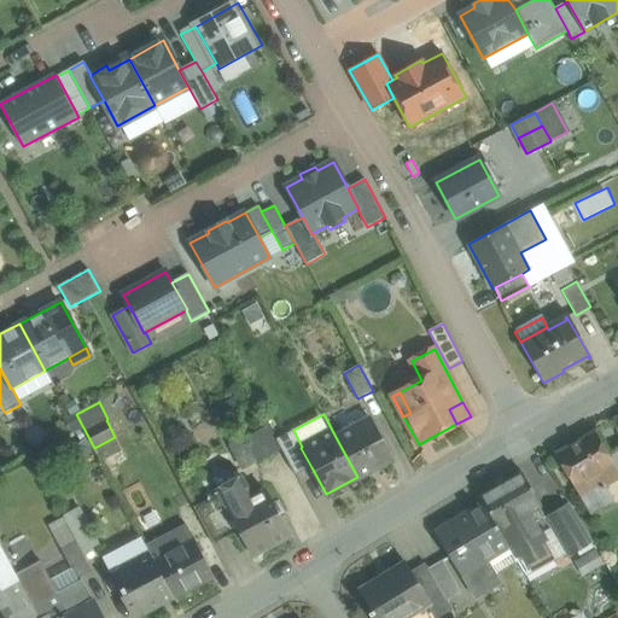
[(371,419),(336,437),(357,477),(392,459),(371,419)]
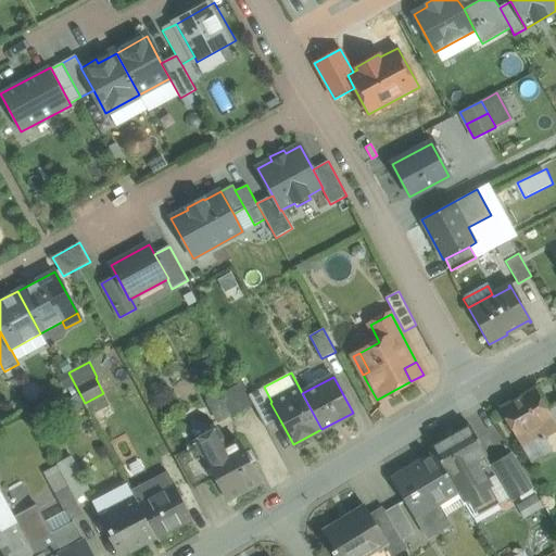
[(242,382),(219,394),(230,414),(231,416),(243,409),(242,409),(253,404),(253,403),(249,394),(242,382)]
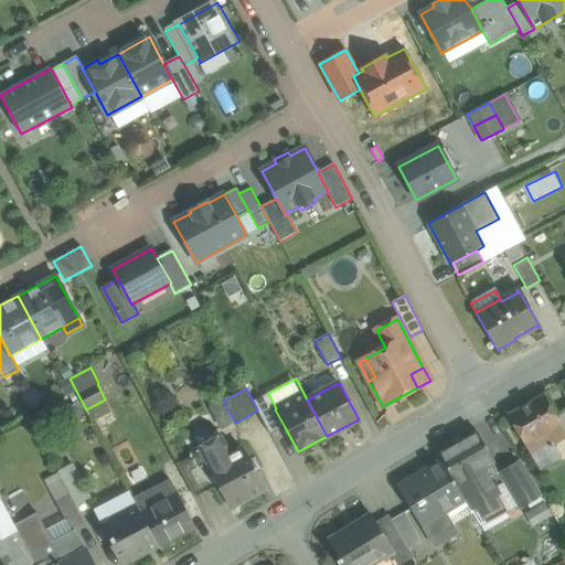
[(276,408),(268,393),(253,401),(257,409),(257,411),(270,435),(285,427),(275,409),(276,408)]
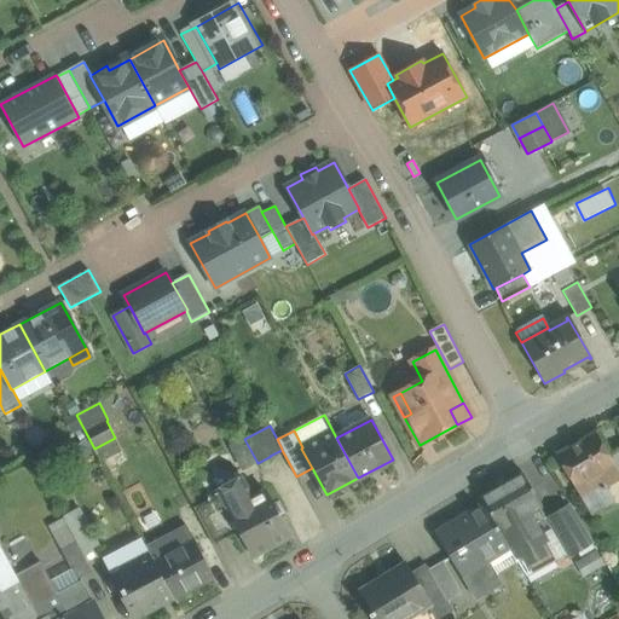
[(595,432),(556,455),(576,489),(593,479),(599,489),(606,485),(600,475),(614,467),(615,467),(611,457),(595,432)]
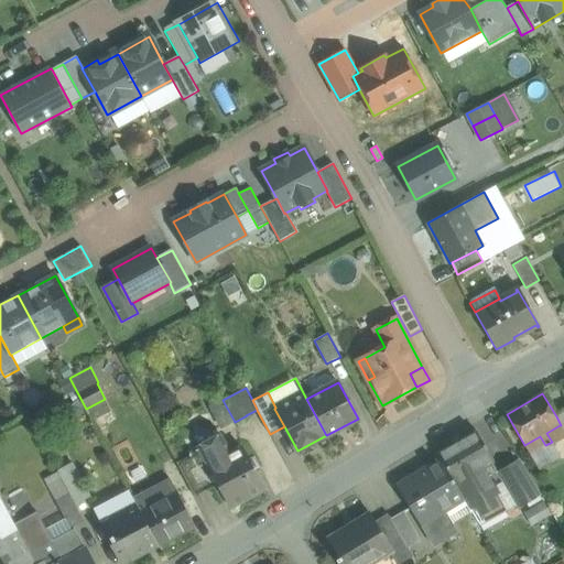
[(105,399),(86,409),(93,421),(111,411),(105,399)]
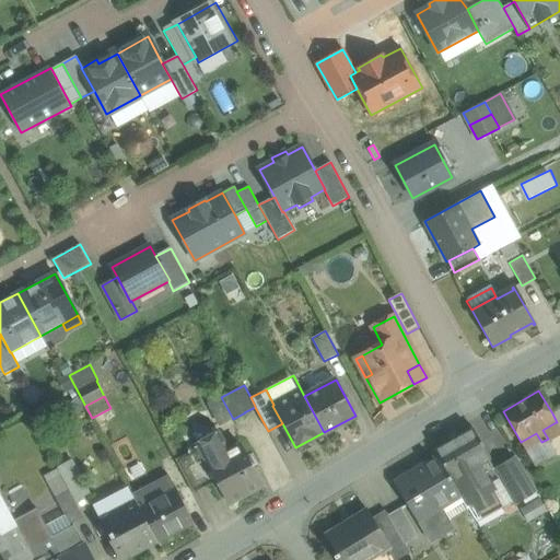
[(221,397),(210,405),(220,423),(232,417),(221,397)]
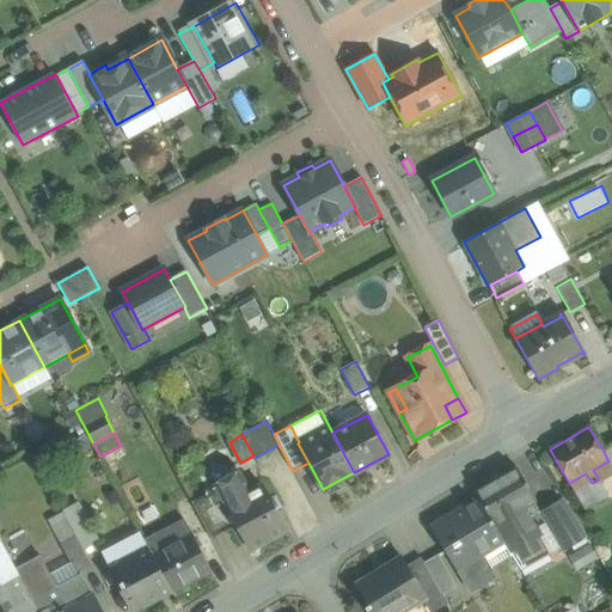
[(599,479),(611,472),(611,469),(607,461),(593,470),(599,479)]
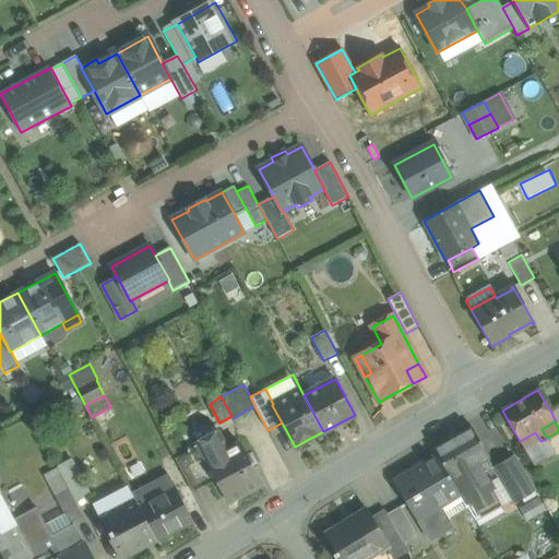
[(215,425),(211,428),(199,424),(189,429),(197,443),(214,433),(218,431),(215,425)]
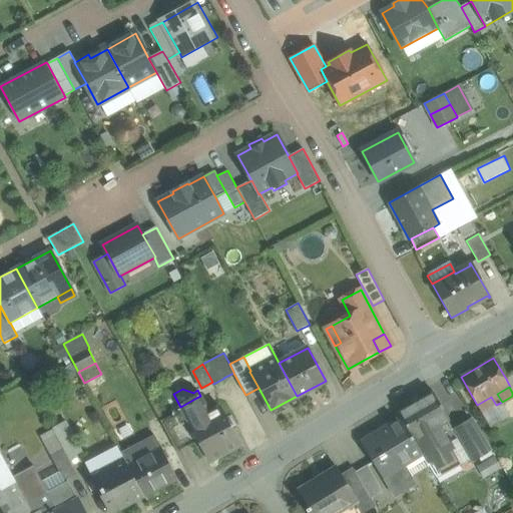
[(433,392),(398,412),(402,418),(414,439),(449,420),(433,392)]
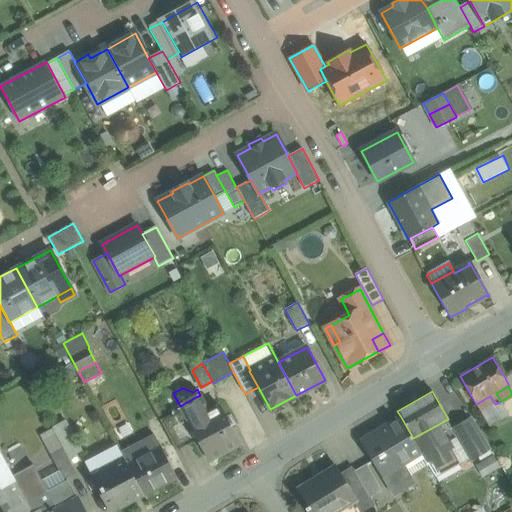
[(196,397),(224,452),(240,443),(220,406),(209,412),(200,395),(196,397)]
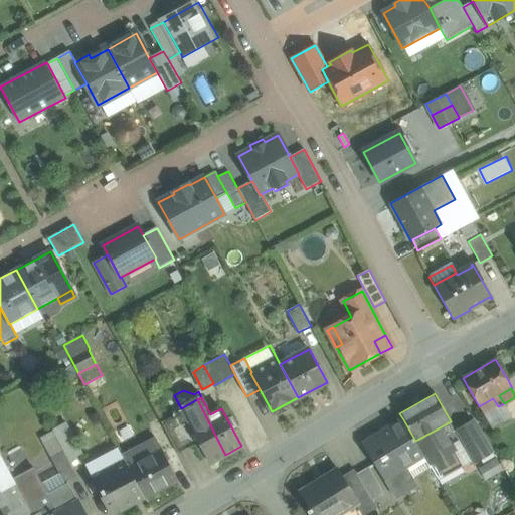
[(493,398),(479,406),(493,430),(512,418),(504,403),(498,406),(493,398)]
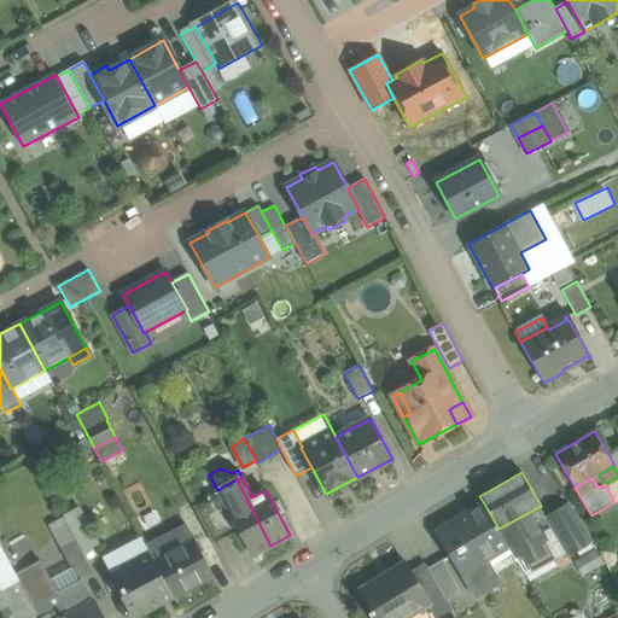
[(270,546),(237,479),(217,490),(220,494),(239,532),(252,555),(270,546)]
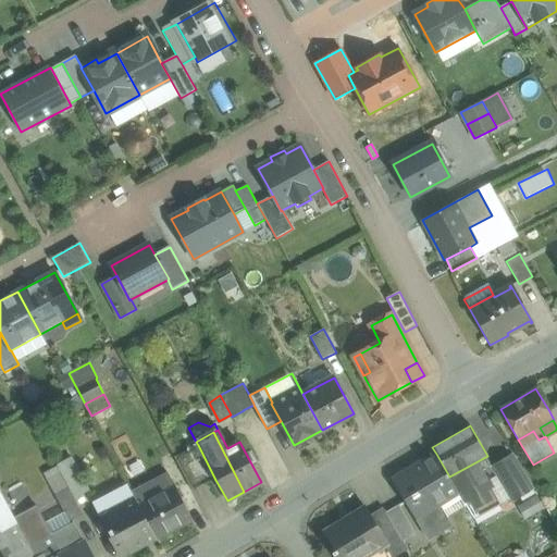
[(215,480),(198,445),(175,457),(193,492),(215,480)]
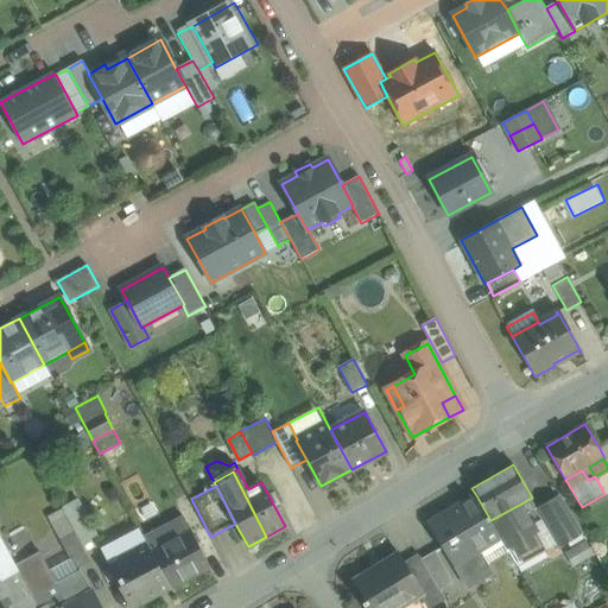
[(476,495),(429,524),(454,565),(476,551),(500,537),(491,520),(476,495)]
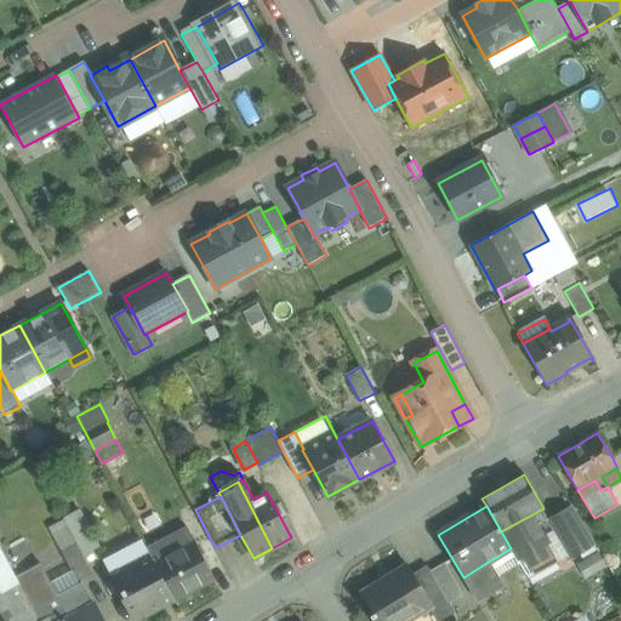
[(571,507),(547,522),(557,537),(569,559),(594,545),(571,507)]
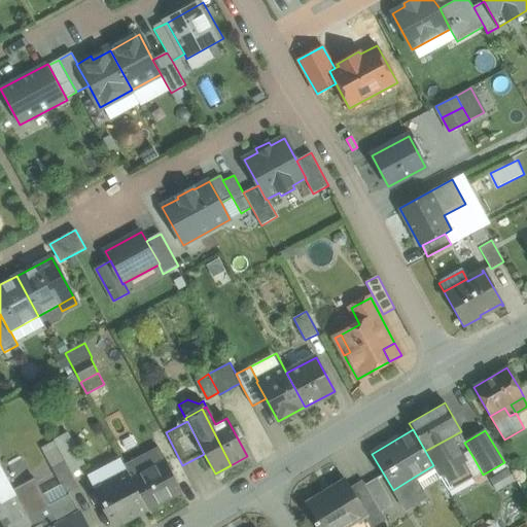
[(461,431),(425,451),(433,465),(440,478),(441,478),(438,475),(464,461),(451,437),(461,431)]
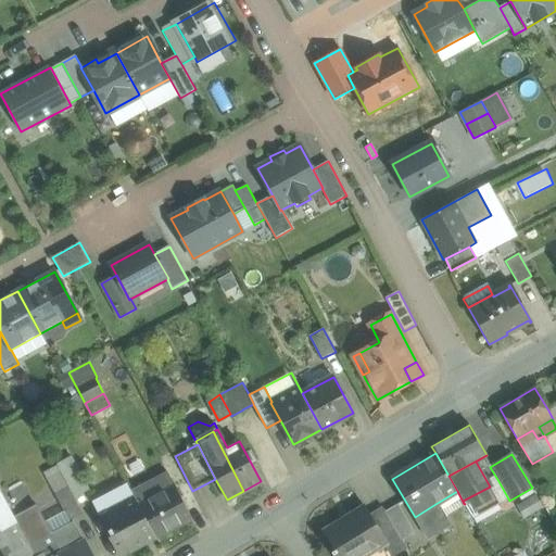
[(90,490),(72,456),(57,465),(70,488),(75,498),(90,490)]
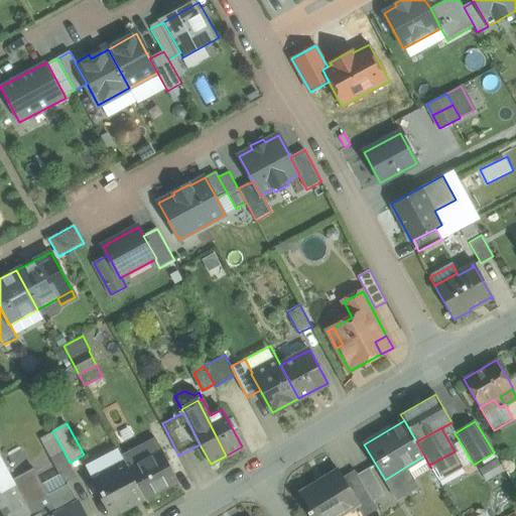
[(65,453),(52,431),(40,437),(51,460),(65,453)]
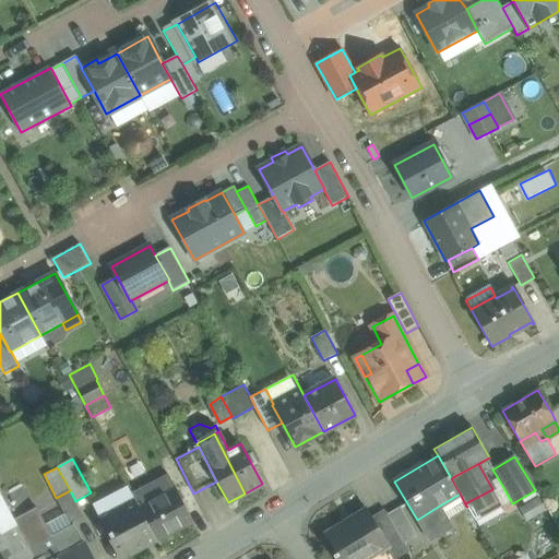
[(168,475),(133,494),(141,507),(140,508),(157,540),(193,521),(176,488),(175,488),(168,475)]
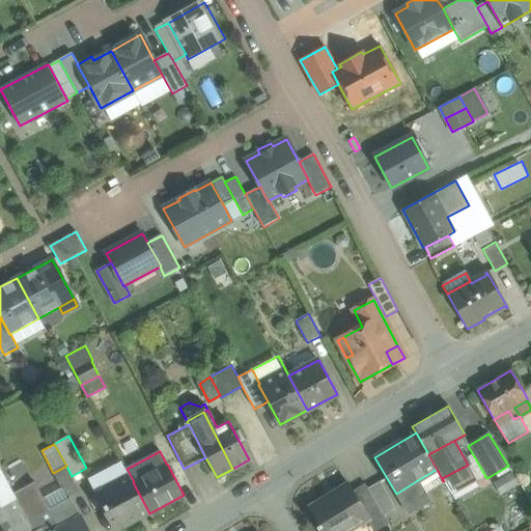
[(476,459),(468,465),(442,478),(444,481),(454,497),(486,478),(476,459)]
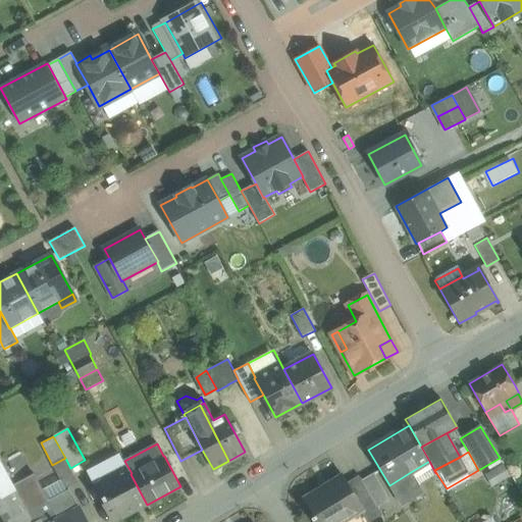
[(18,457),(2,465),(14,486),(31,478),(18,457)]
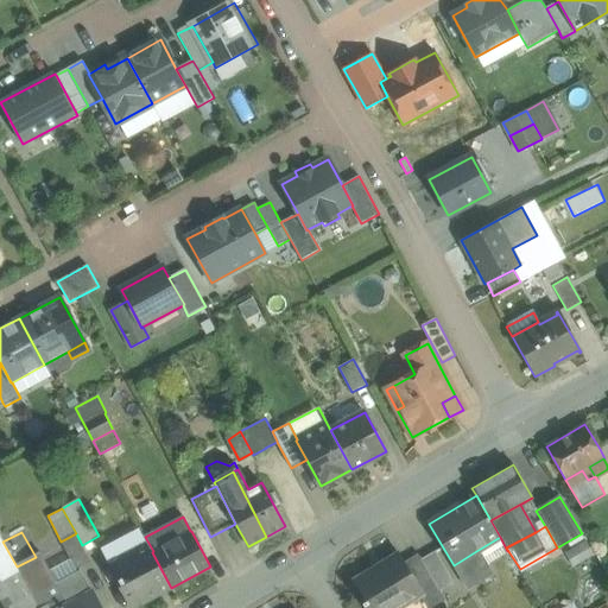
[(76,533),(61,542),(76,569),(90,562),(82,545),(76,533)]
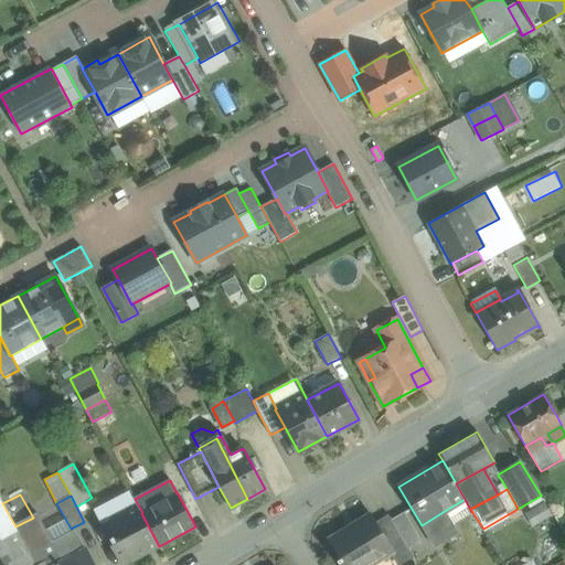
[(32,564),(35,564),(14,528),(16,526),(2,503),(0,498),(0,535),(16,564),(32,564)]
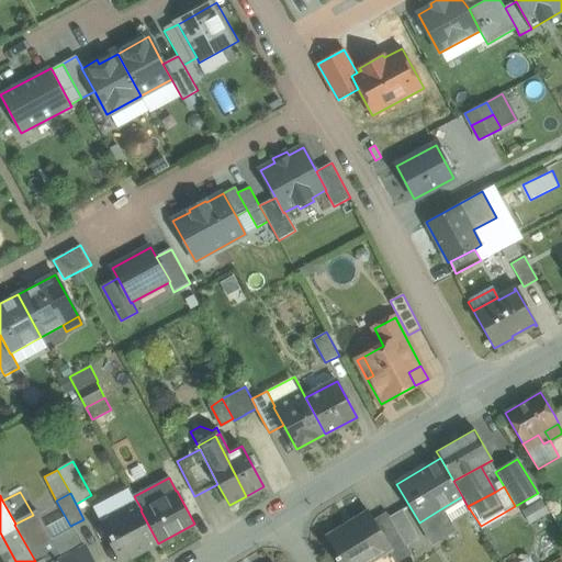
[(136,503),(101,521),(109,536),(111,541),(112,541),(123,561),(158,543),(141,510),(136,503)]
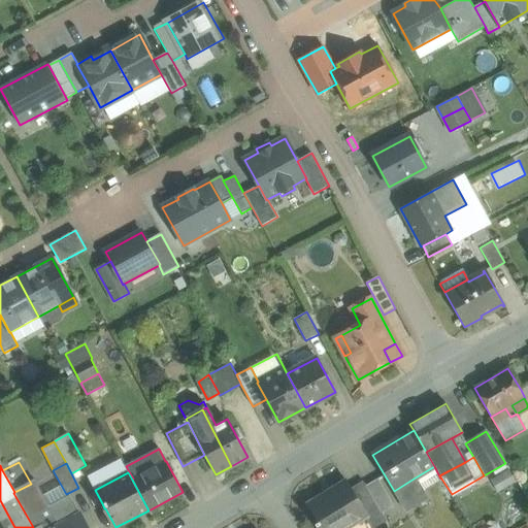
[(378,479),(366,486),(374,502),(381,513),(394,505),(378,479)]
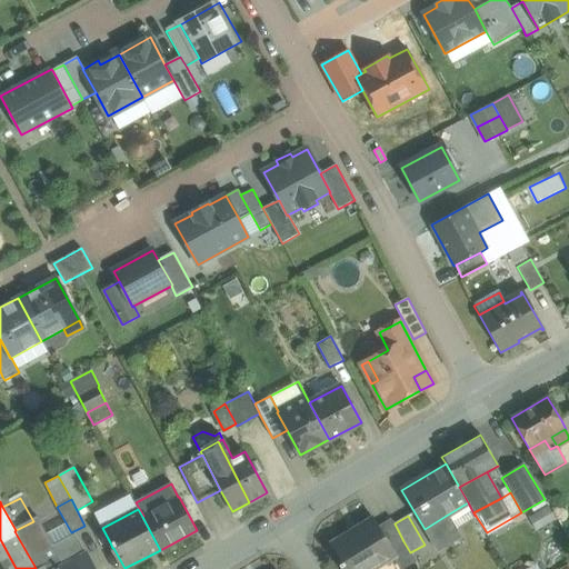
[(446,516),(425,529),(437,550),(459,537),(446,516)]
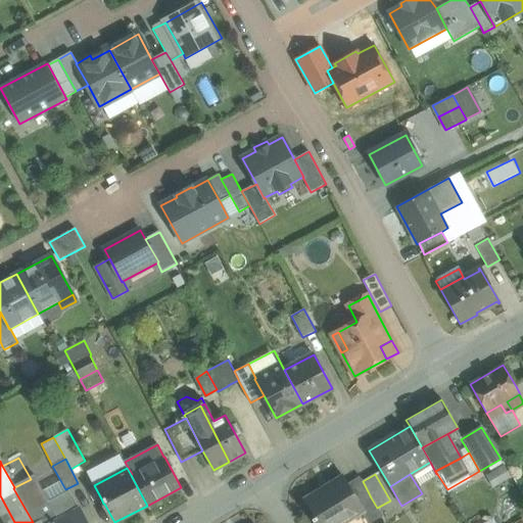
[(14,487),(13,488),(33,522),(33,521),(34,522),(36,522),(55,513),(50,505),(35,476),(31,479),(14,487)]
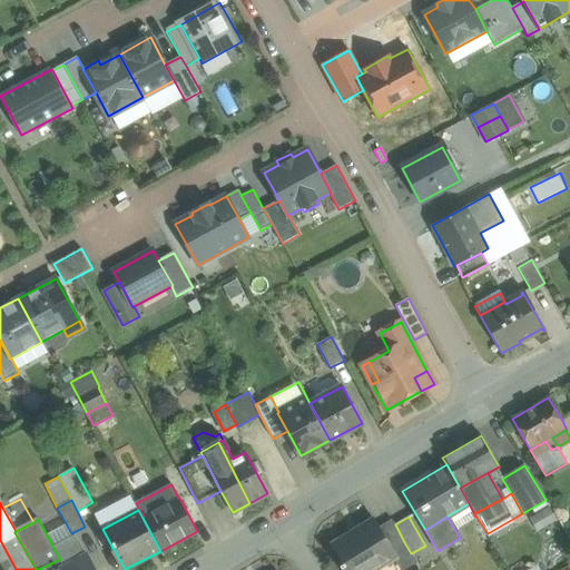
[(392,519),(380,527),(393,549),(404,542),(395,524),(392,519)]
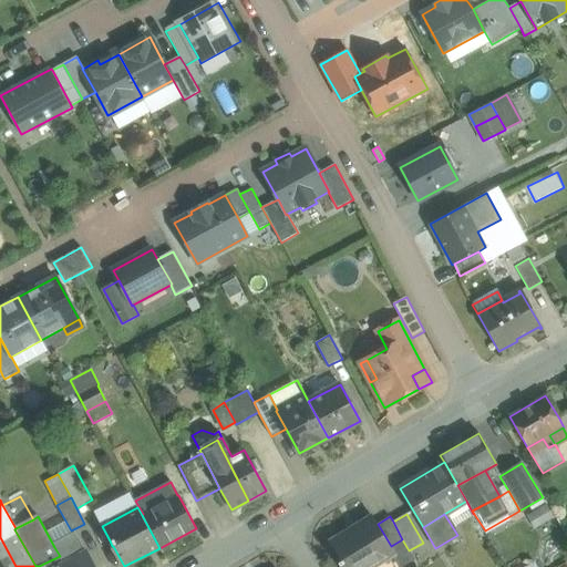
[(348,532),(330,543),(341,562),(339,563),(341,566),(370,566),(372,566),(393,554),(395,553),(391,546),(378,524),(374,518),(350,534),(348,532)]
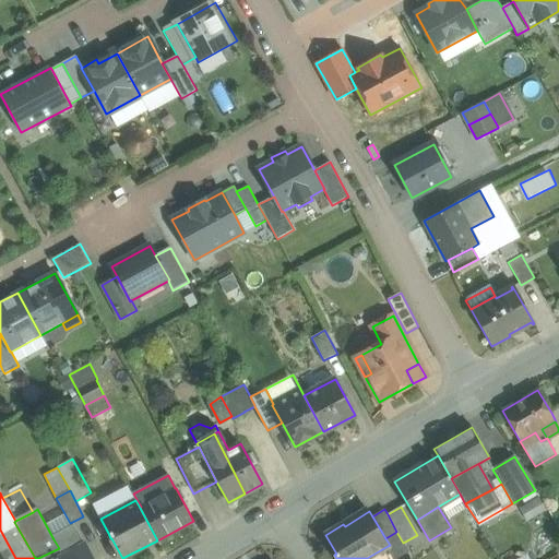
[(84,546),(75,528),(54,539),(59,548),(38,558),(93,558),(86,545),(84,546)]
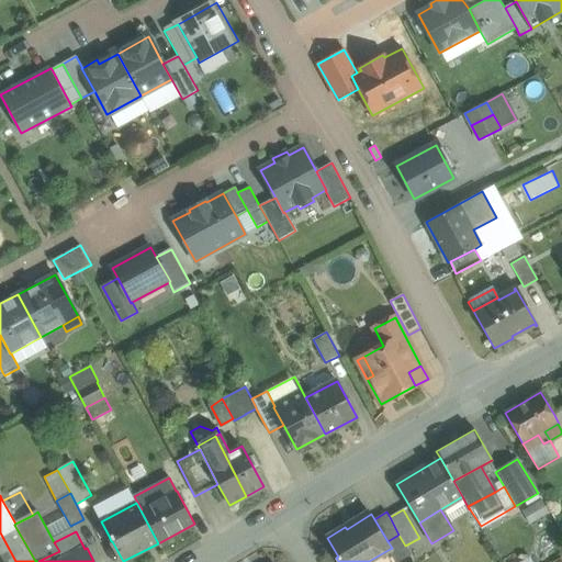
[(398,535),(388,541),(392,548),(390,549),(397,561),(409,554),(405,546),(398,535)]
